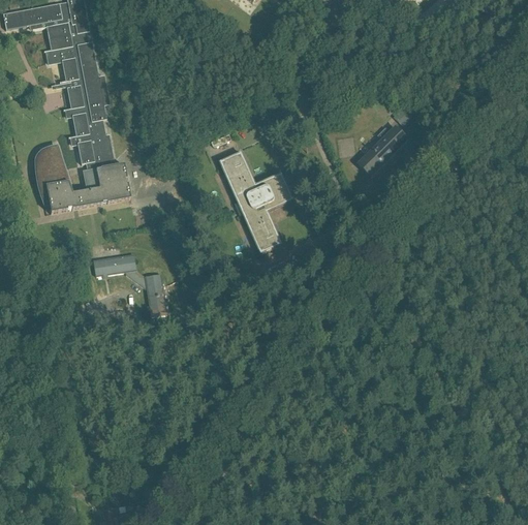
[(80,163),(87,162),(88,168),(82,170),(85,189),(70,192),(55,145),(43,149),(41,150),(40,151),(39,152),(37,153),(36,154),(36,156),(35,158),(35,159),(35,161),(35,163),(42,203),(48,202),(50,212),(66,209),(66,208),(70,207),(70,208),(101,203),(101,202),(105,201),(105,202),(129,197),(126,182),(125,183),(124,178),(125,178),(123,163),(114,164),(107,133),(104,133),(101,119),(105,118),(102,103),(107,102),(103,76),(98,78),(91,41),(87,41),(86,31),(89,31),(83,0),(66,0),(66,1),(2,13),(5,29),(31,24),(32,29),(45,26),(50,50),(45,51),(48,62),(61,60),(64,81),(69,80),(70,86),(65,87),(69,107),(64,109),(66,116),(71,115),(74,135),(69,136),(71,144),(76,143),(80,163)]
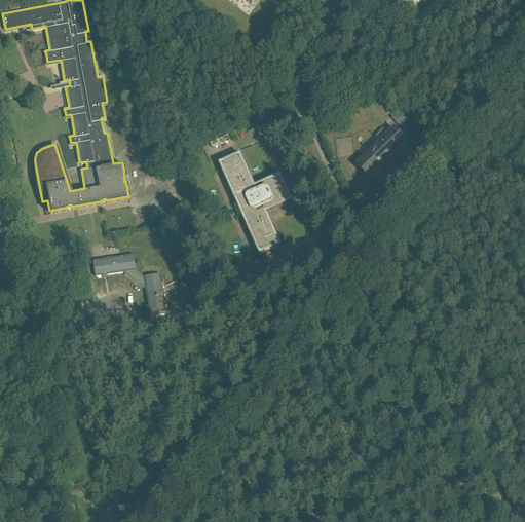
[(402,7),(397,0),(392,0),(389,3),(397,12),(402,7)]
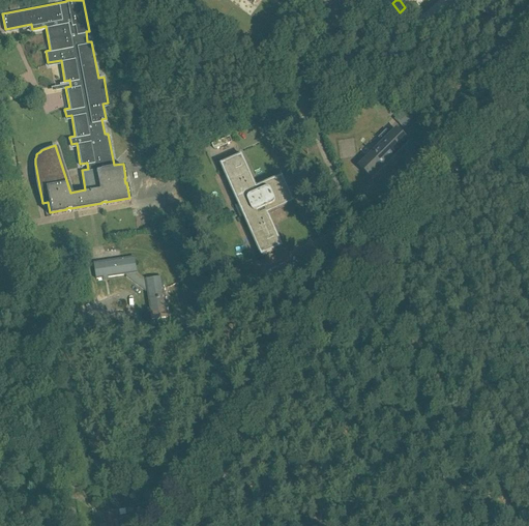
[(393,117),(404,126),(413,116),(403,107),(393,117)]
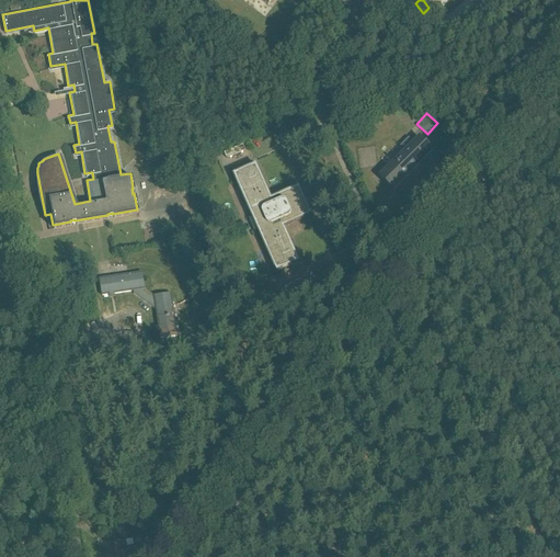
[(399,143),(404,147),(379,172),(392,186),(432,147),(419,133),(413,138),(408,134),(399,143)]
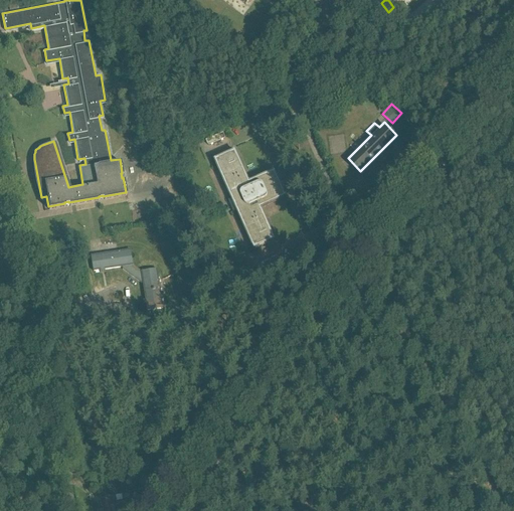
[(224,134),(223,133),(222,130),(205,137),(206,141),(207,141),(207,142),(208,142),(209,142),(223,136),(223,135),(224,135),(224,134)]
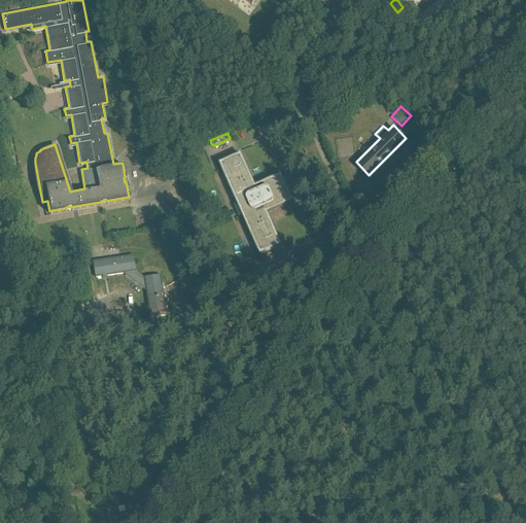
[(259,251),(276,244),(279,242),(279,243),(280,243),(279,241),(266,210),(271,207),(270,205),(278,202),(279,204),(291,198),(280,172),(269,177),(270,179),(260,183),(259,181),(254,184),(240,151),(239,151),(239,152),(220,161),(219,160),(218,161),(221,167),(225,166),(237,192),(234,194),(237,201),(234,202),(239,212),(241,211),(245,219),(248,217),(259,243),(256,245),(259,252),(260,251),(259,251)]
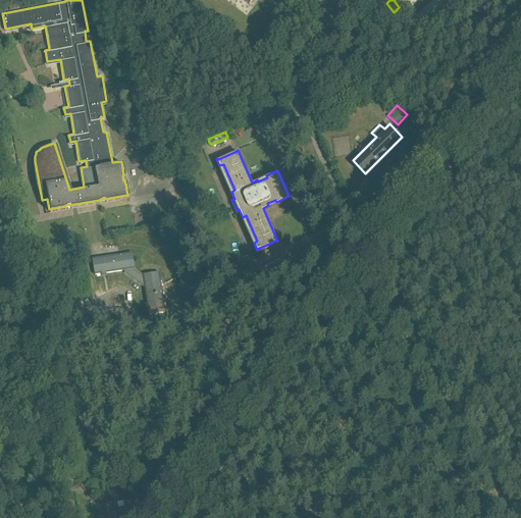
[(143,272),(135,265),(132,249),(91,257),(94,272),(101,271),(102,273),(106,273),(105,270),(121,268),(145,285),(143,272)]
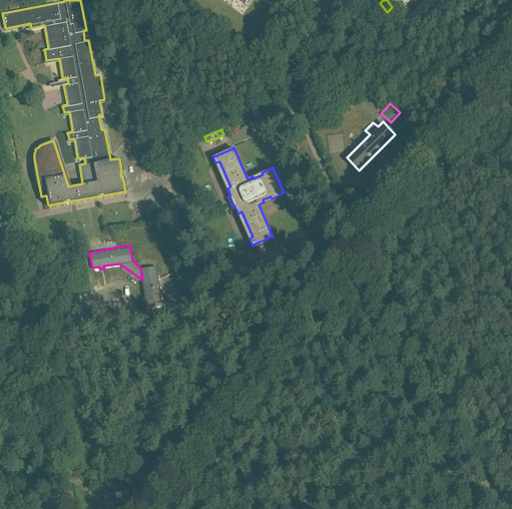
[(260,260),(260,261),(261,265),(262,265),(279,257),(277,253),(277,252),(276,252),(275,252),(274,252),(261,259),(260,259),(260,260)]
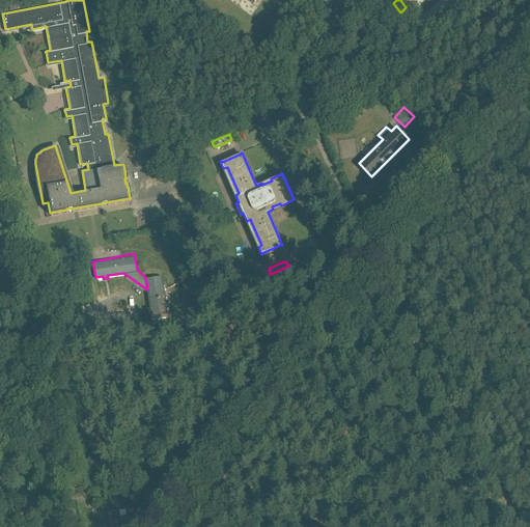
[(145,277),(147,289),(149,306),(146,306),(147,311),(150,311),(151,317),(168,314),(161,274),(145,277)]
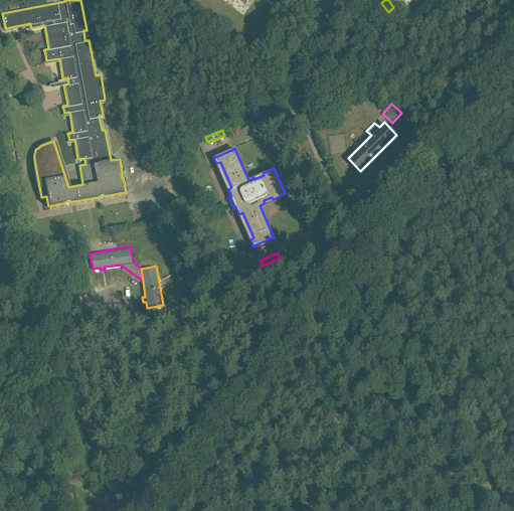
[(124,453),(121,453),(109,454),(109,462),(122,461),(125,461),(124,453)]
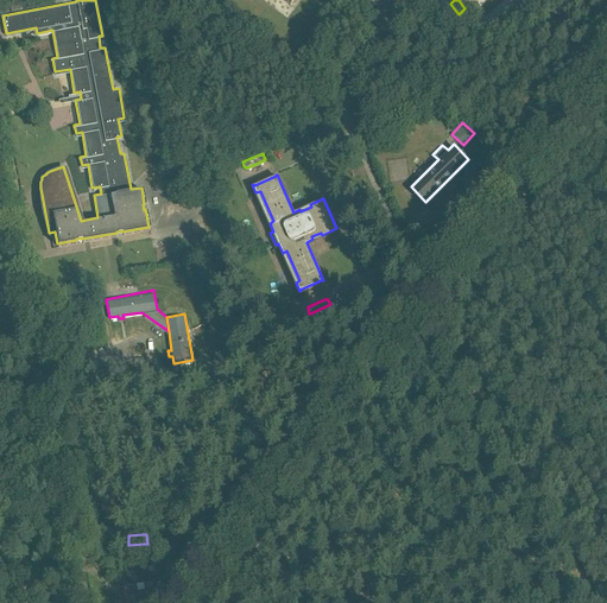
[(145,586),(133,588),(133,586),(117,589),(118,602),(134,602),(134,597),(146,595),(145,586)]
